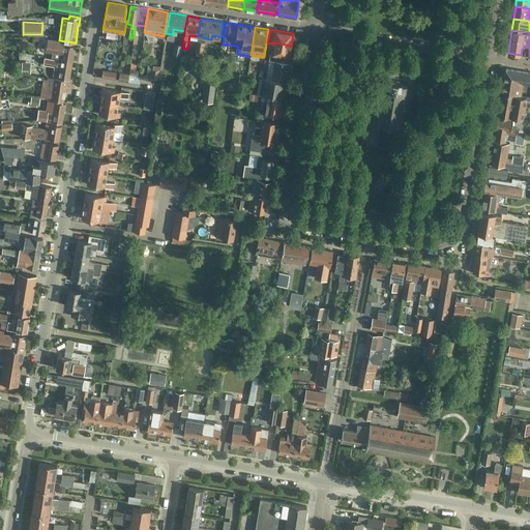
[(64,41),(75,42),(59,40),(48,38),(46,51),(53,52),(52,57),(72,60),(75,46),(64,43),(64,41)]
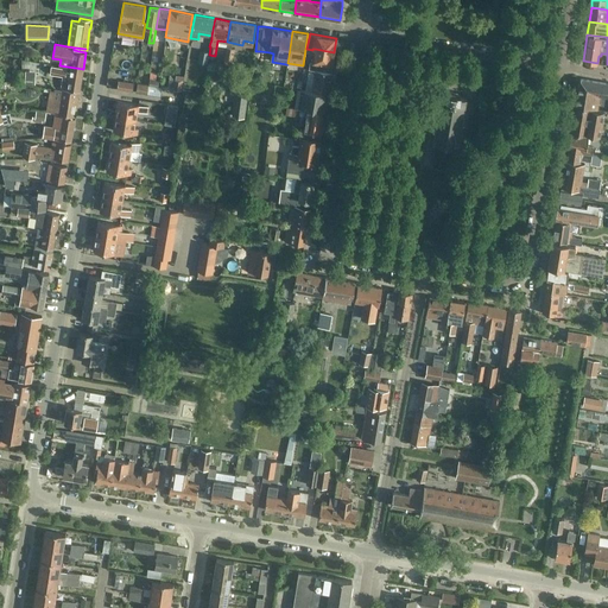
[(227,46),(223,59),(232,61),(234,49),(227,46)]
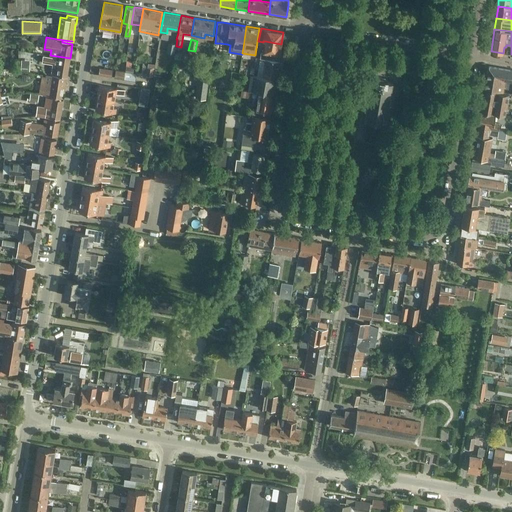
[(280,54),(281,44),(265,41),(263,51),(280,54)]
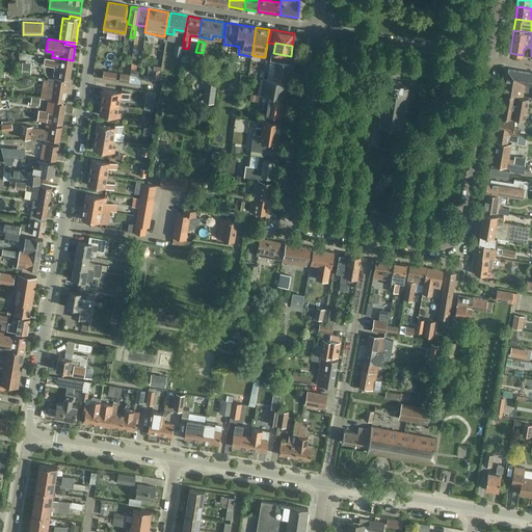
[(287,81),(290,62),(291,56),(271,54),(270,60),(274,61),(271,79),(287,81)]
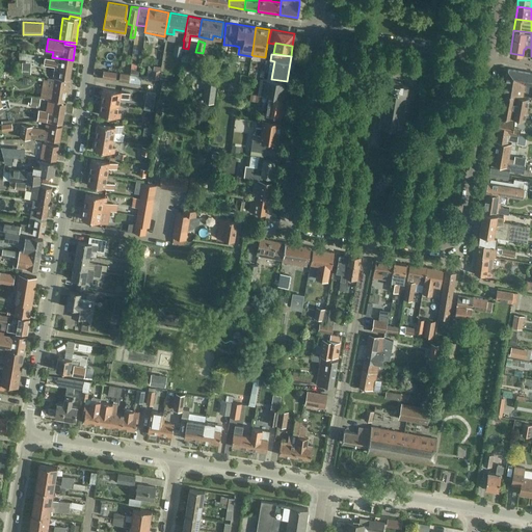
[(53,77),(54,77),(70,80),(73,62),(61,60),(61,62),(57,62),(58,60),(45,58),(44,64),(55,67),(53,77)]
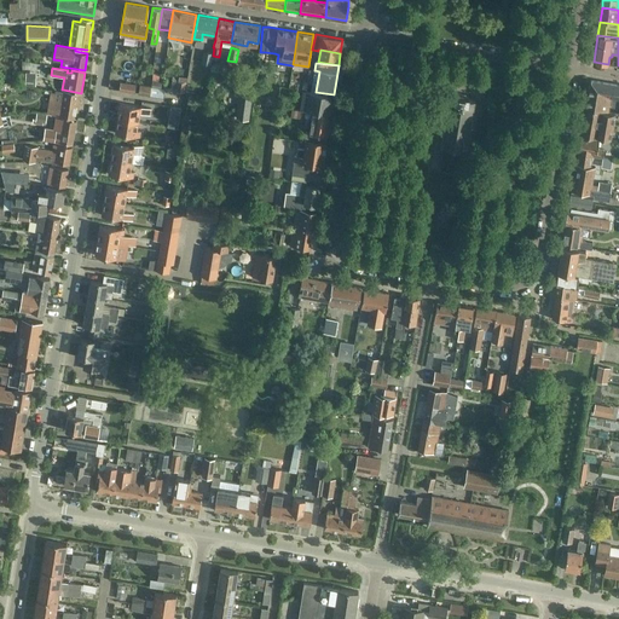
[(612,96),(614,84),(590,80),(586,108),(608,111),(611,111),(611,109),(608,109),(609,104),(611,94),(612,96)]
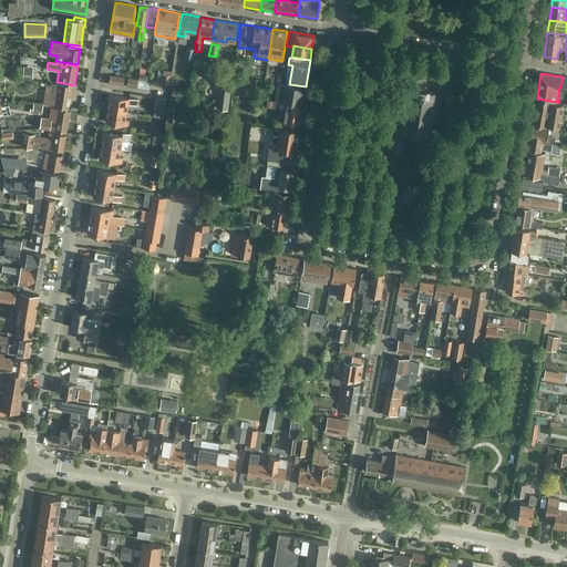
[(112,75),(111,82),(124,84),(125,78),(112,75)]
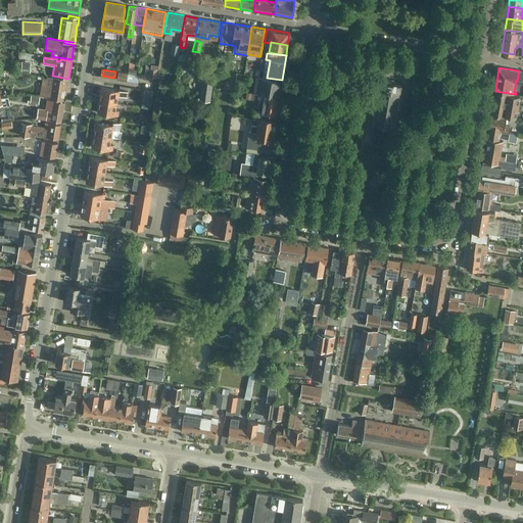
[(139,75),(117,72),(116,79),(137,82),(139,75)]
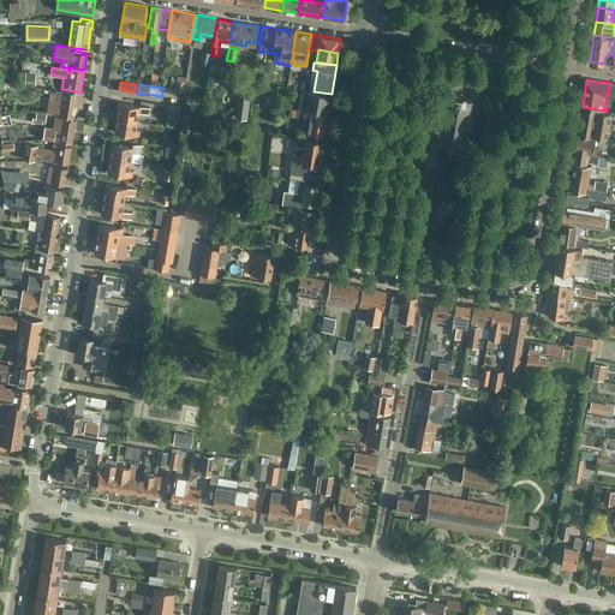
[(49,101),(47,112),(59,114),(76,117),(81,93),(63,89),(61,89),(55,88),(53,101),(49,101)]
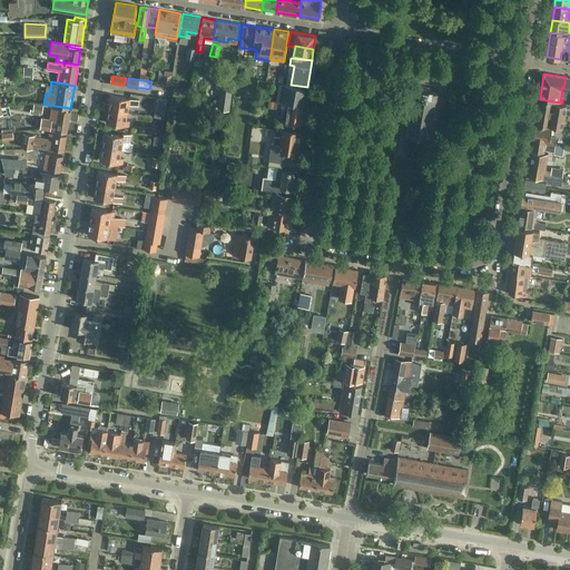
[(304,105),(307,87),(291,85),(278,84),(276,100),(288,102),(304,105)]
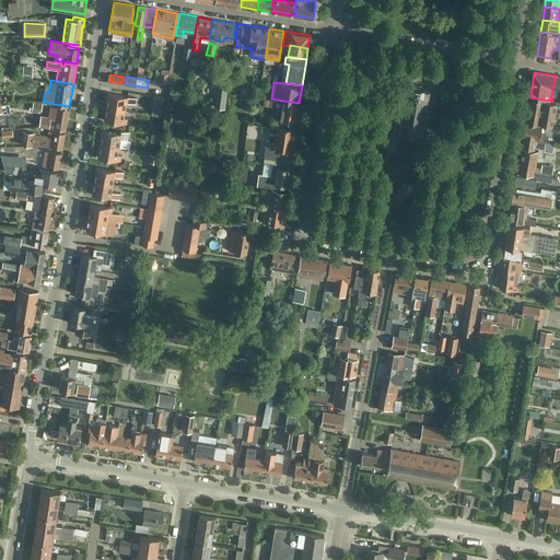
[(423,85),(420,85),(411,83),(411,85),(406,85),(398,130),(401,130),(419,133),(422,133),(430,89),(423,88),(423,85)]
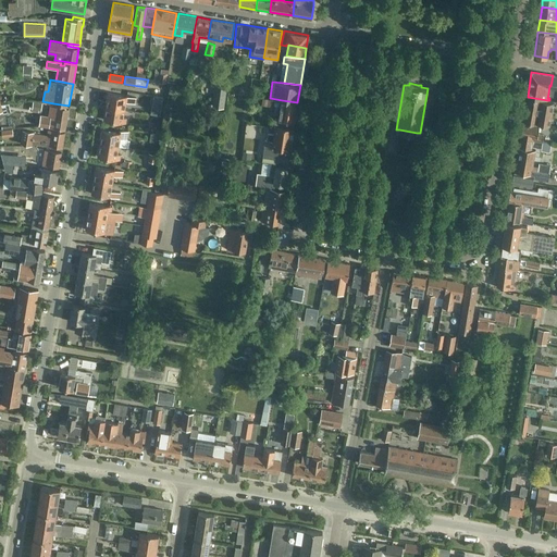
[(215,85),(213,106),(223,107),(225,86),(215,85)]
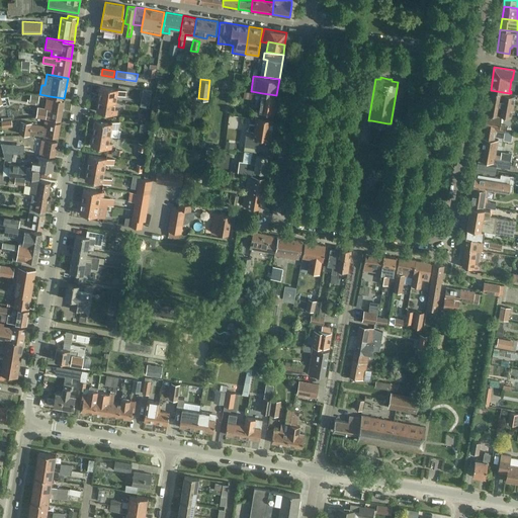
[(126,90),(100,86),(98,98),(115,101),(116,94),(125,96),(126,90)]
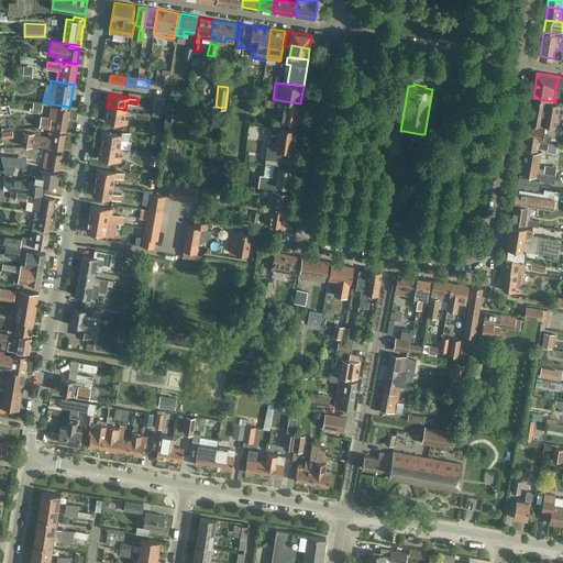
[(555,102),(555,101),(553,101),(533,98),(529,122),(554,127),(559,102),(555,102)]
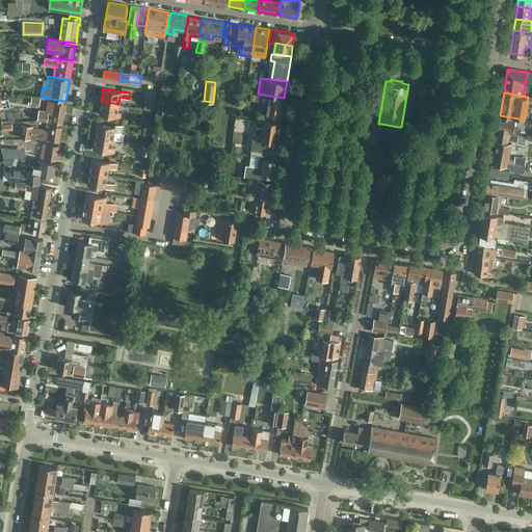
[(281,122),(284,98),(269,96),(265,113),(262,112),(261,120),(263,120),(281,122)]
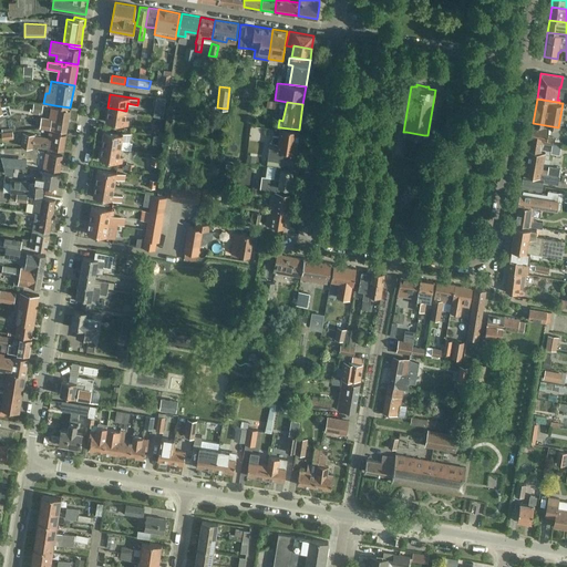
[(156,106),(155,115),(162,117),(164,109),(156,106)]
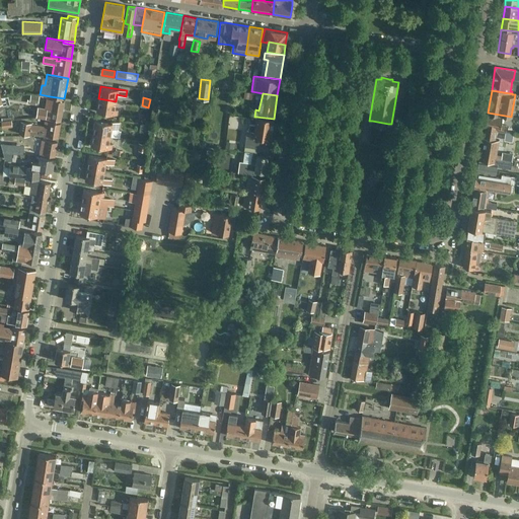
[(64,101),(47,98),(45,108),(38,106),(35,117),(61,121),(64,101)]
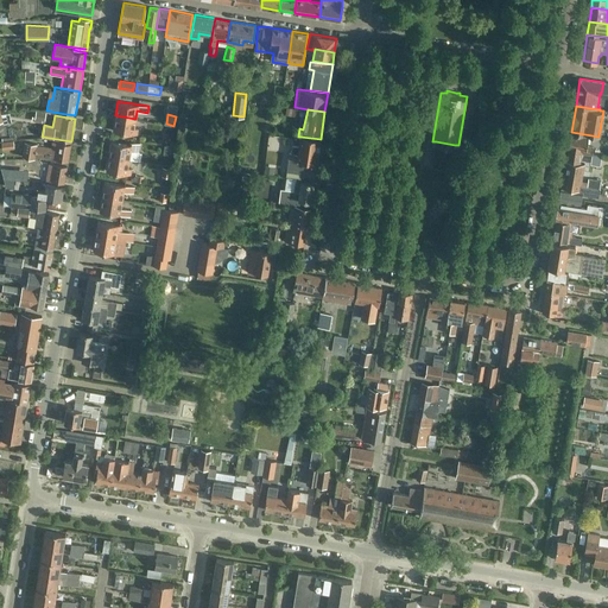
[(134,127),(135,119),(115,115),(113,131),(137,134),(138,128),(134,127)]
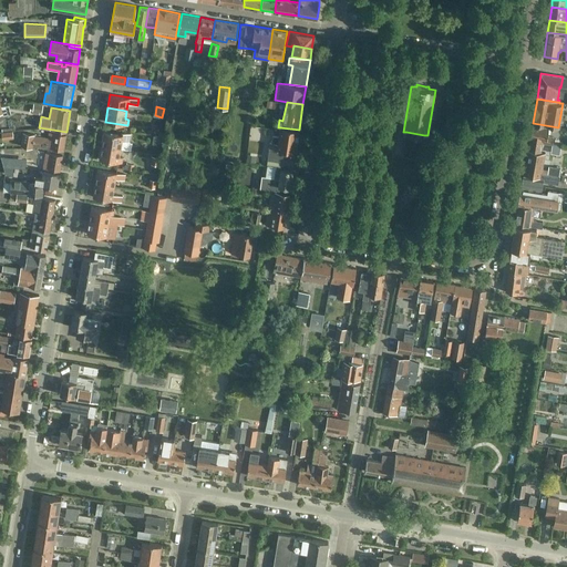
[(548,127),(533,124),(529,140),(542,142),(552,144),(553,136),(547,135),(548,127)]
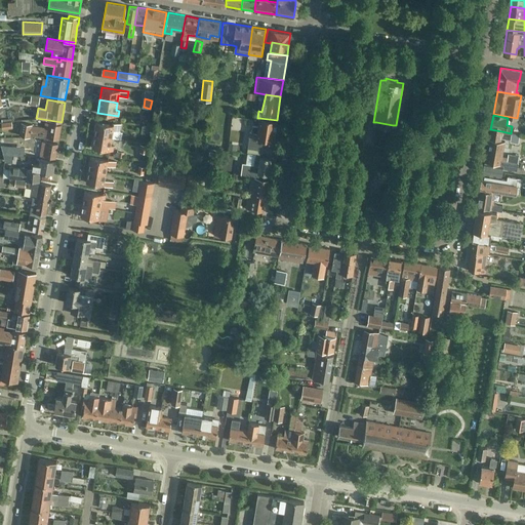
[(272,152),(277,120),(259,118),(257,126),(252,125),(251,131),(250,131),(247,148),(260,150),(260,151),(272,152)]
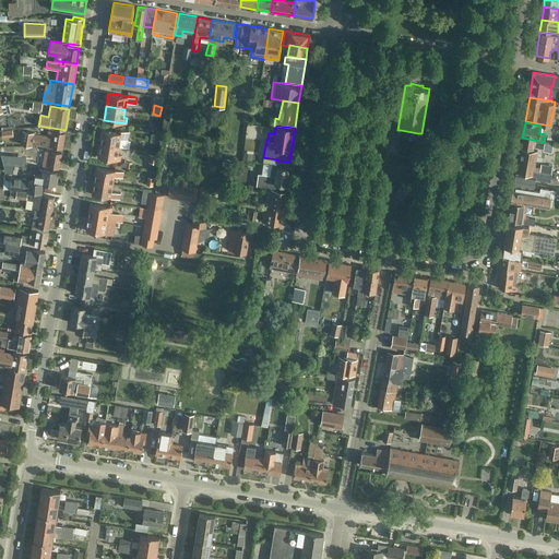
[(23,130),(20,143),(32,145),(32,143),(62,149),(64,132),(48,130),(47,135),(34,133),(34,132),(23,130)]
